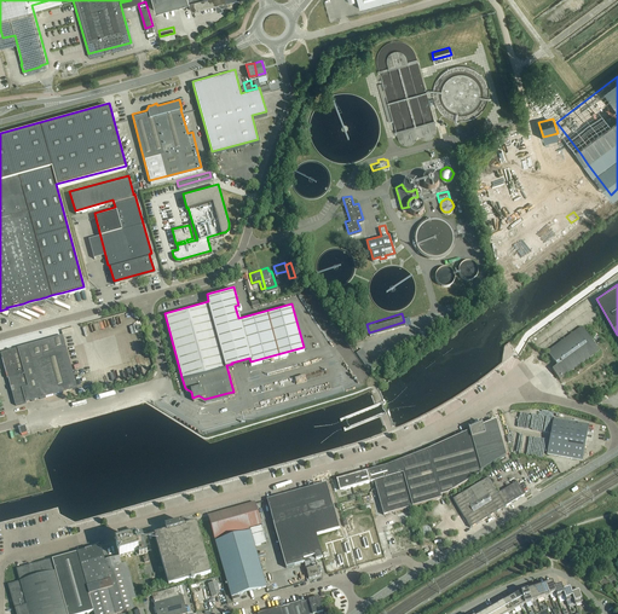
[(556,361),(552,365),(559,376),(598,347),(579,323),(546,347),(556,361)]
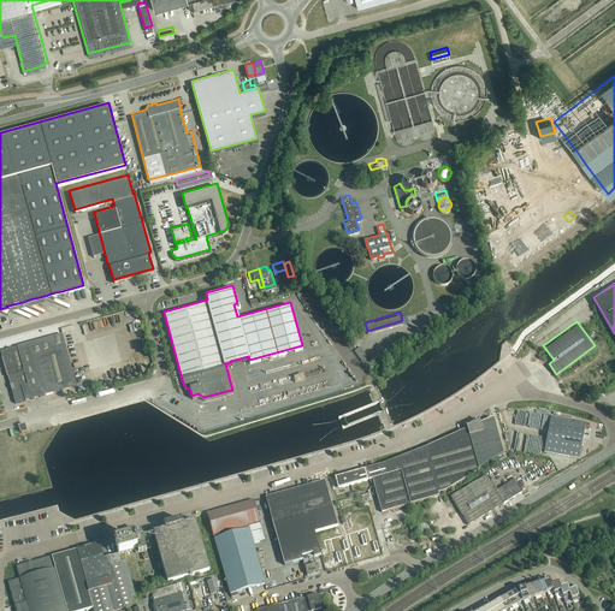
[(6,373),(7,372),(15,399),(76,383),(67,354),(61,331),(0,348),(0,351),(6,373)]
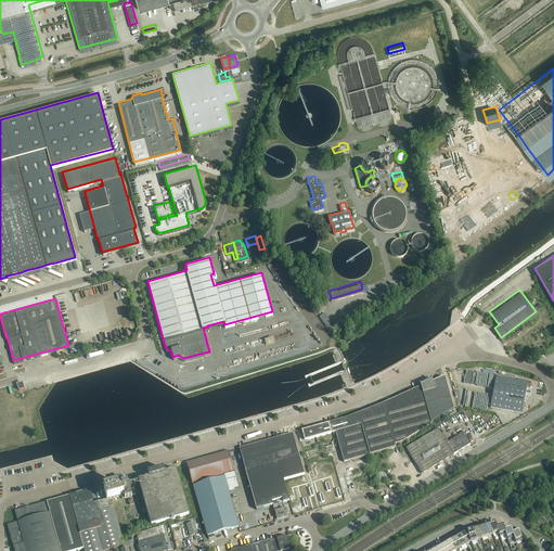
[(319,314),(331,330),(335,327),(323,309),(319,314)]
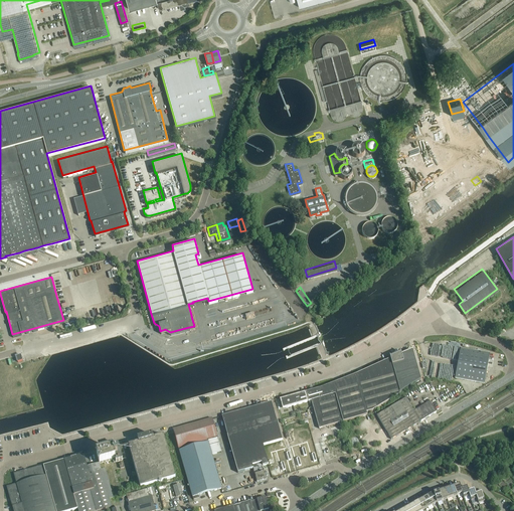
[(483,379),(489,350),(459,345),(454,374),(466,376),(477,378),(483,379)]
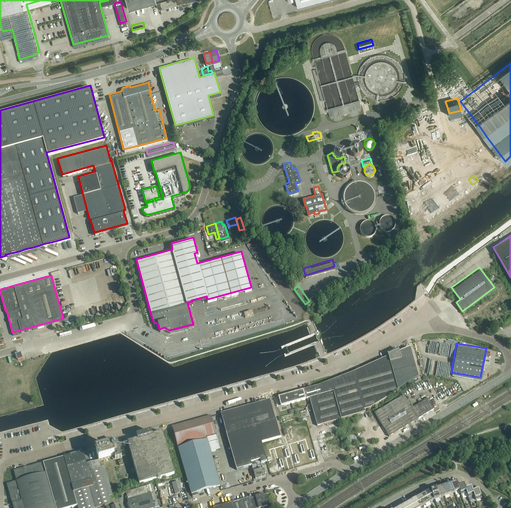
[(409,345),(409,344),(408,344),(398,349),(397,346),(397,347),(387,351),(386,351),(387,353),(353,369),(318,383),(302,387),(278,394),(280,403),(308,395),(312,408),(311,408),(312,411),(313,411),(316,423),(364,409),(363,406),(369,405),(397,388),(397,386),(417,374),(409,345)]
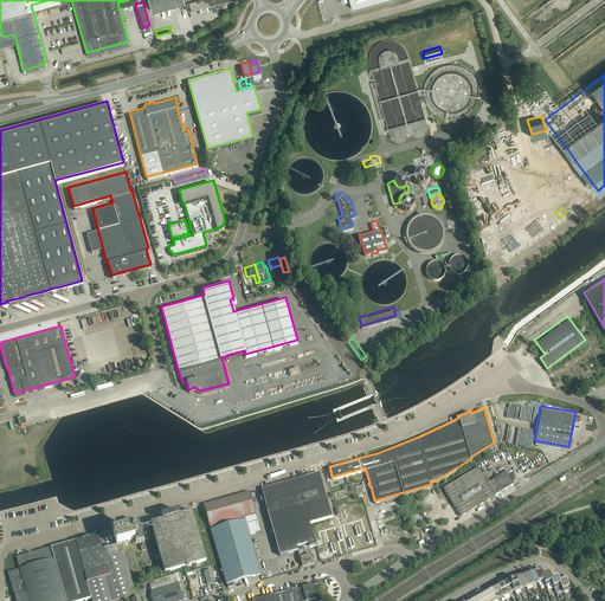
[(443,484),(459,512),(513,480),(504,467),(487,479),(477,464),(443,484)]
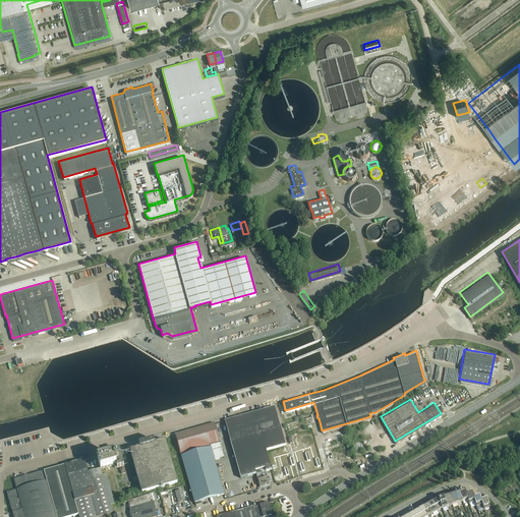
[(229,437),(239,474),(255,470),(258,483),(269,481),(265,467),(271,466),(265,447),(285,442),(280,422),(279,423),(274,404),(263,406),(224,417),(229,437)]
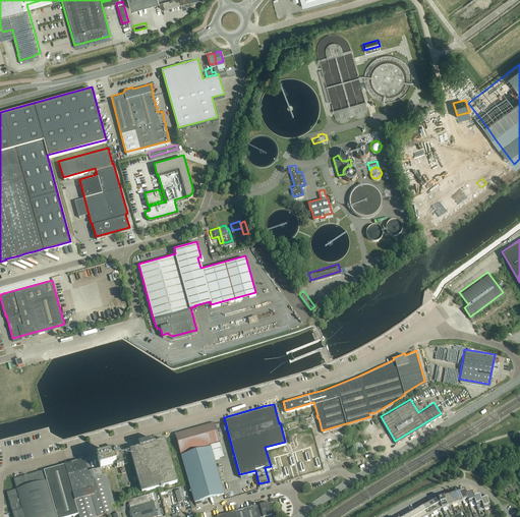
[(213,457),(223,454),(214,419),(174,431),(193,499),(194,502),(200,500),(199,498),(223,491),(213,457)]
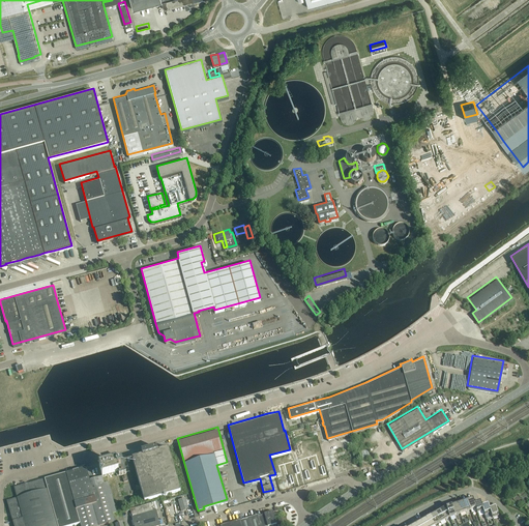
[(131,455),(144,498),(179,488),(167,444),(156,447),(155,444),(140,448),(141,451),(131,455)]
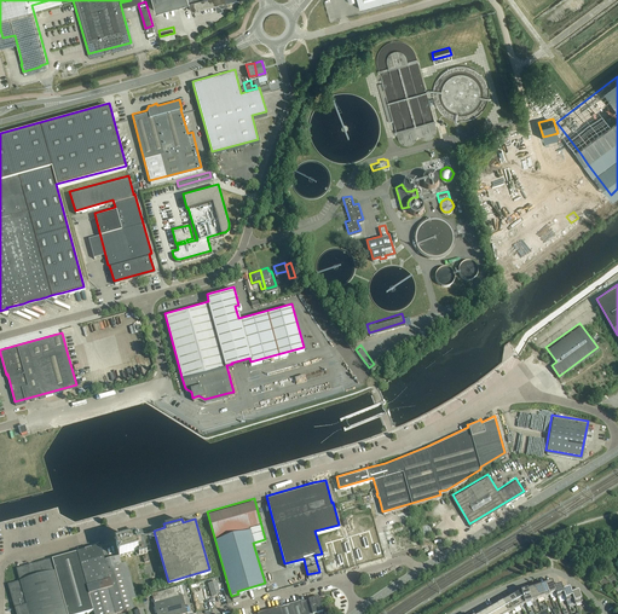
[(115,542),(119,552),(134,549),(136,551),(145,549),(140,529),(133,532),(134,536),(115,542)]
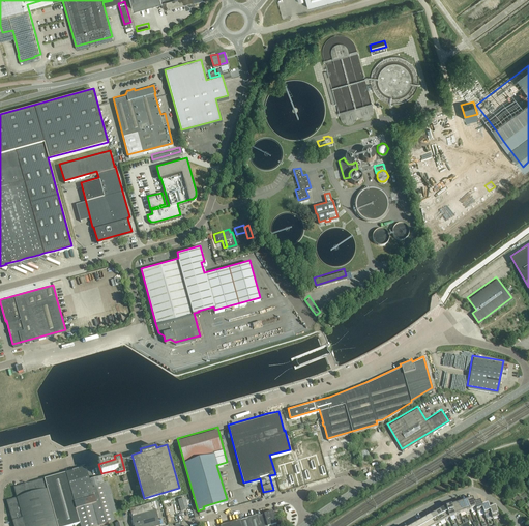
[(85,464),(64,470),(79,520),(80,525),(87,525),(100,522),(106,521),(114,519),(101,473),(90,476),(89,474),(88,474),(85,464)]
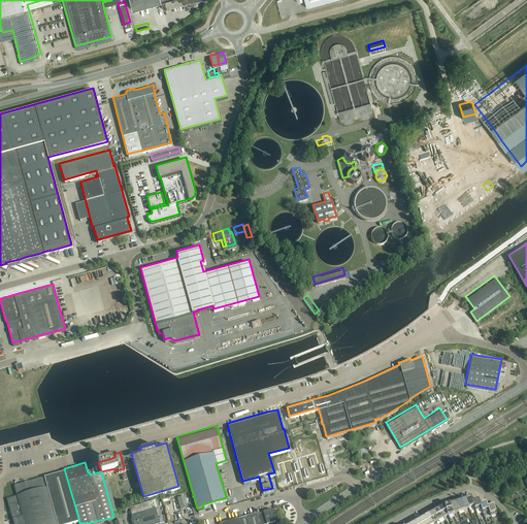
[(43,473),(13,483),(15,493),(6,495),(11,516),(12,516),(13,523),(58,523),(78,518),(64,468),(43,475),(43,473)]
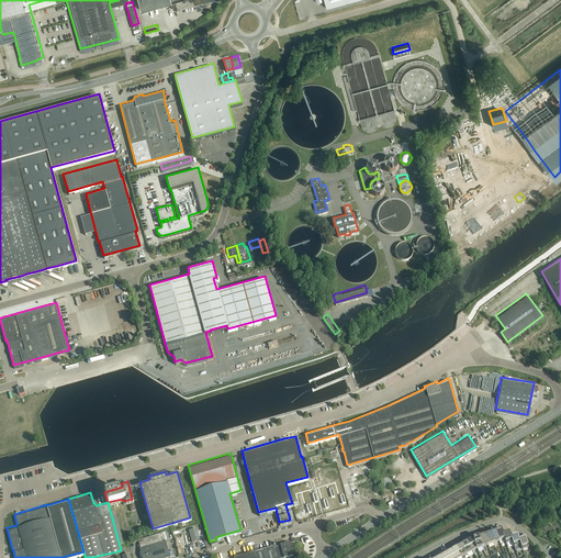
[(188,527),(191,538),(199,535),(195,525),(188,527)]
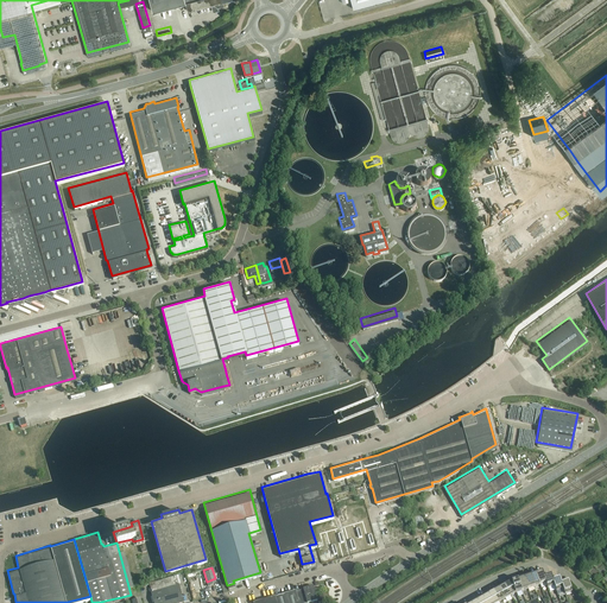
[(541,567),(535,570),(538,581),(544,578),(543,573),(541,567)]
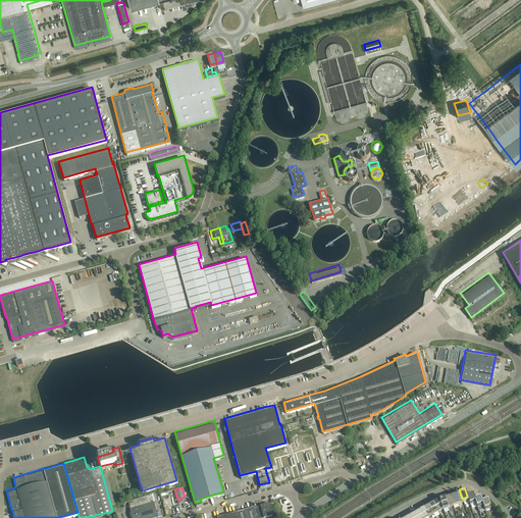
[(459,489),(454,491),(457,501),(462,499),(459,489)]
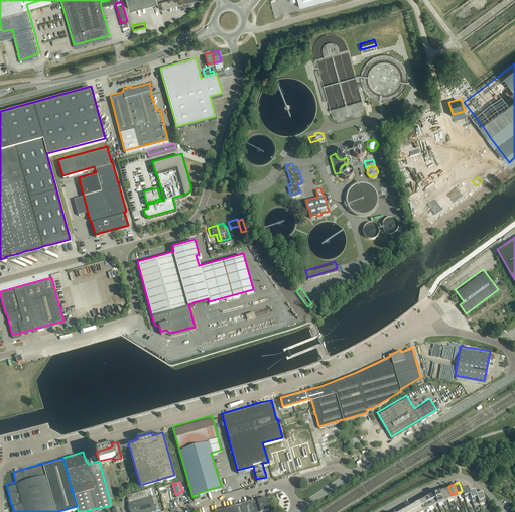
[(467,485),(461,487),(462,491),(464,496),(470,494),(468,489),(467,485)]
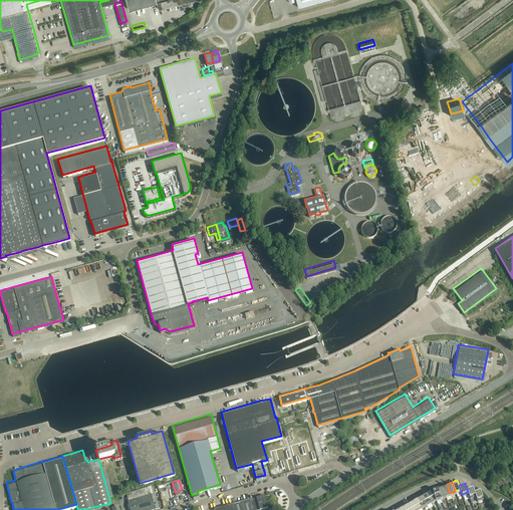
[(127,498),(126,498),(130,509),(140,509),(155,506),(151,491),(150,492),(148,484),(125,490),(127,498)]
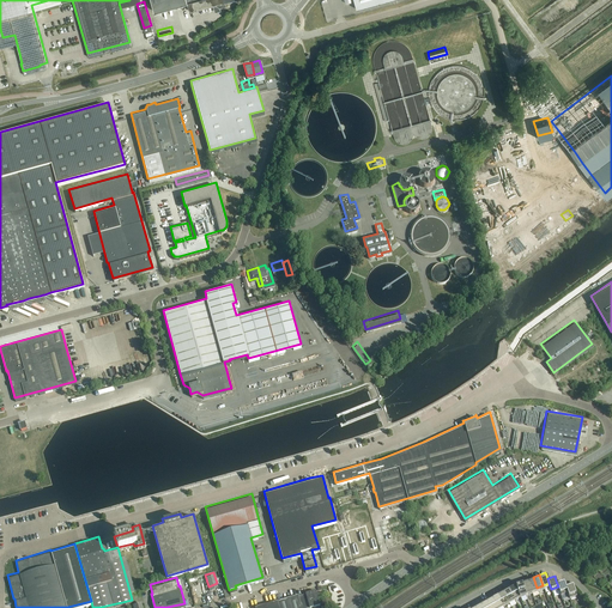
[(533,577),(527,578),(531,590),(537,588),(533,577)]
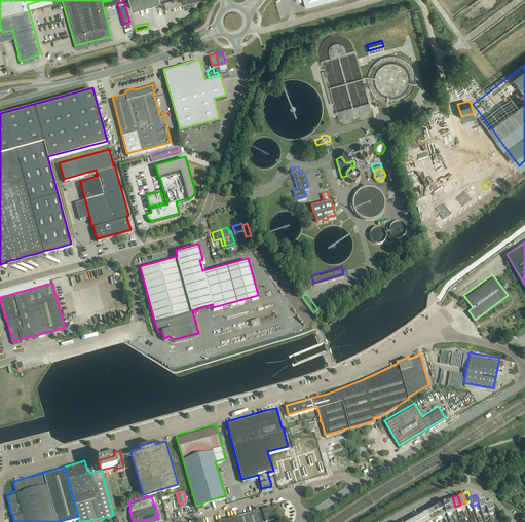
[(452,496),(447,498),(450,508),(455,507),(452,496)]
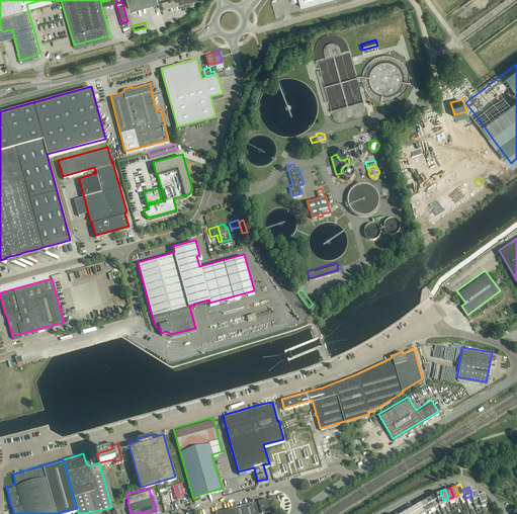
[(476,489),(469,491),(471,496),(474,504),(480,502),(479,499),(477,494),(478,494),(476,489)]
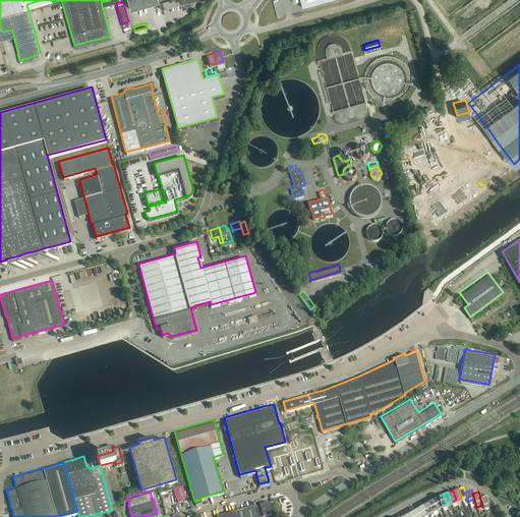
[(443,494),(438,496),(441,505),(446,503),(443,494)]
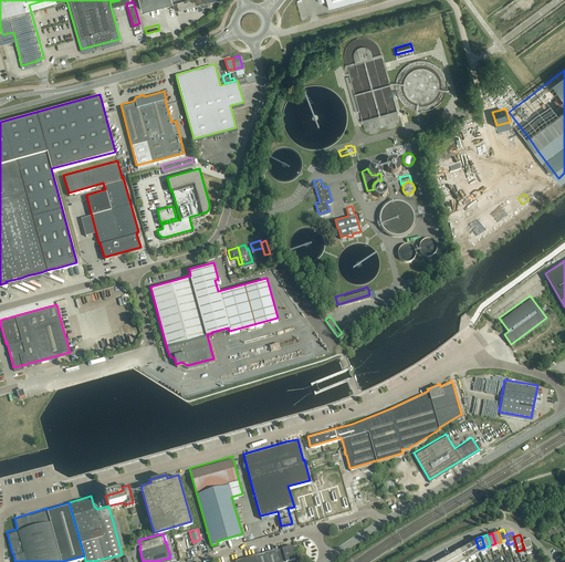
[(475,538),(469,542),(474,551),(479,549),(475,539),(475,538)]
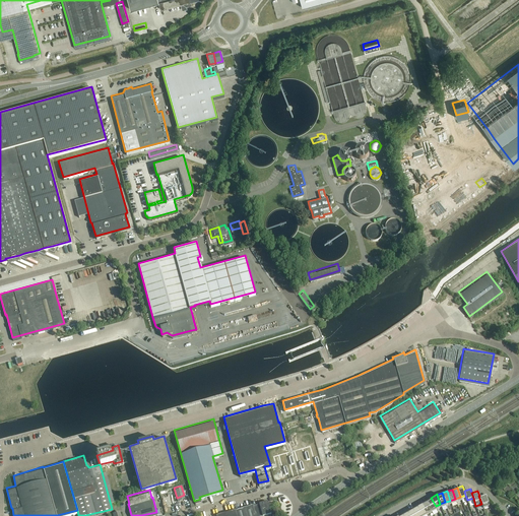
[(484,494),(479,496),(478,496),(480,501),(481,504),(481,505),(488,503),(484,494)]
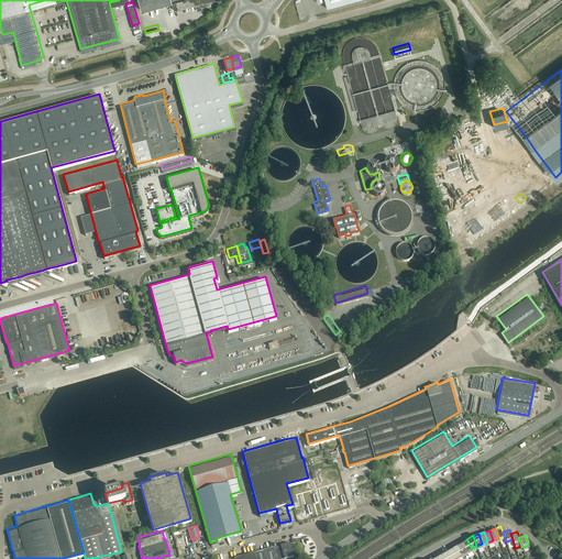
[(262,548),(254,549),(256,558),(276,558),(276,556),(283,555),(284,556),(293,554),(289,539),(279,543),(273,545),(262,547),(262,548)]
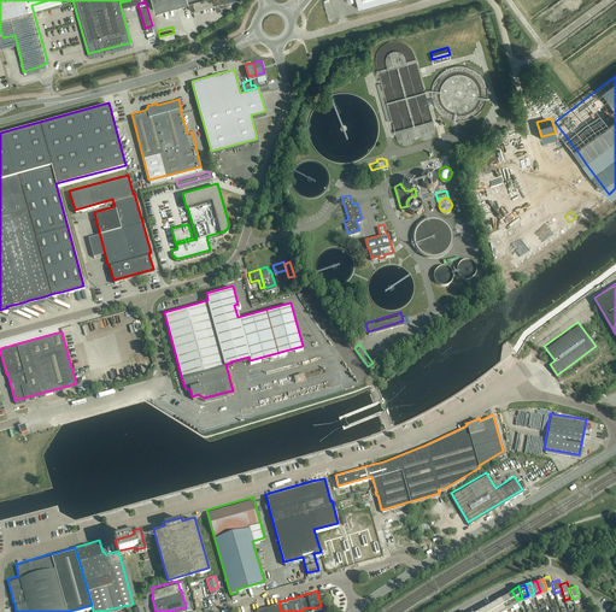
[(511,590),(505,593),(511,604),(517,600),(511,590)]
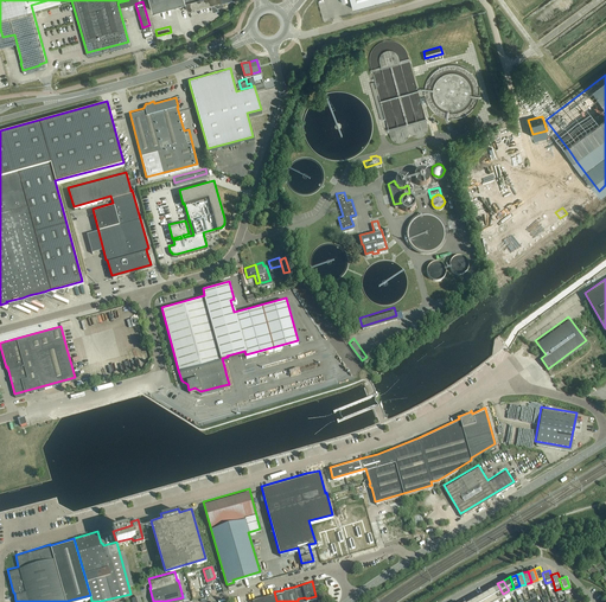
[(497,583),(492,587),(497,596),(503,594),(497,583)]
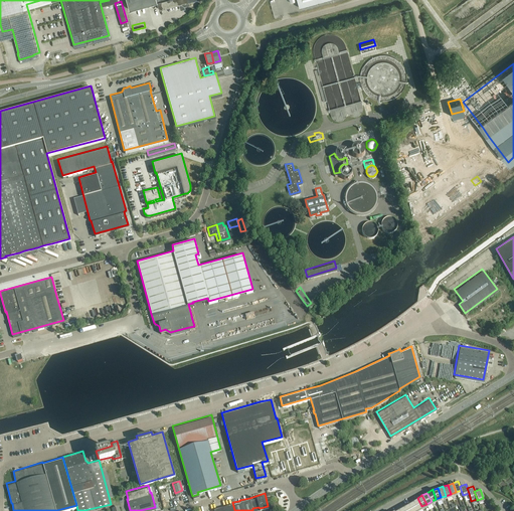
[(417,498),(412,500),(417,509),(421,506),(417,498)]
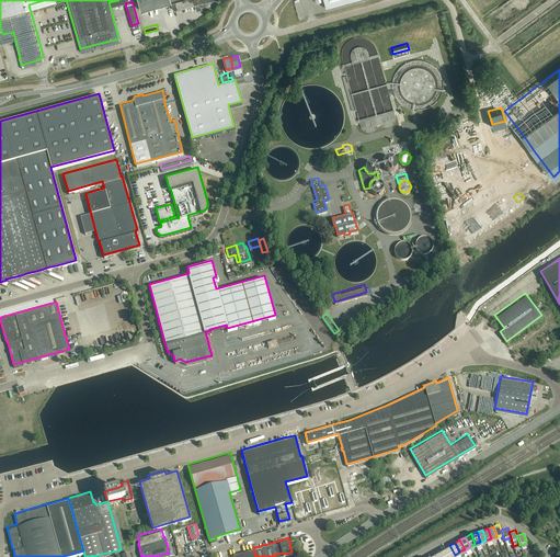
[(449,545),(444,548),(448,556),(450,556),(455,555),(449,545)]
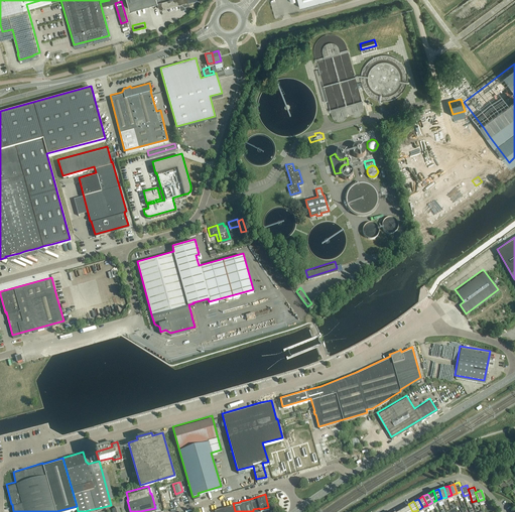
[(235,511),(233,503),(214,509),(214,511),(235,511)]
